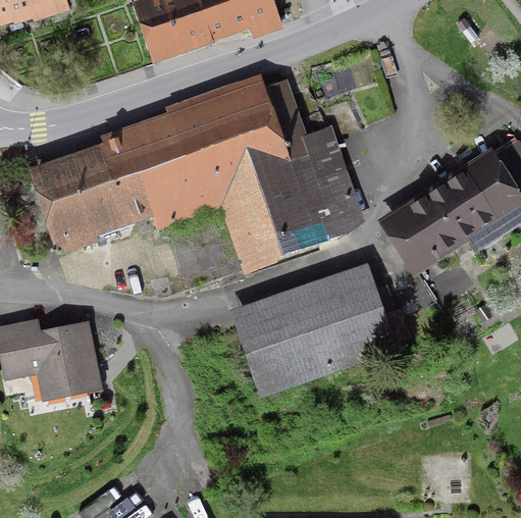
[(0,24),(12,21),(12,23),(32,17),(33,20),(68,9),(65,0),(0,0),(0,24)]
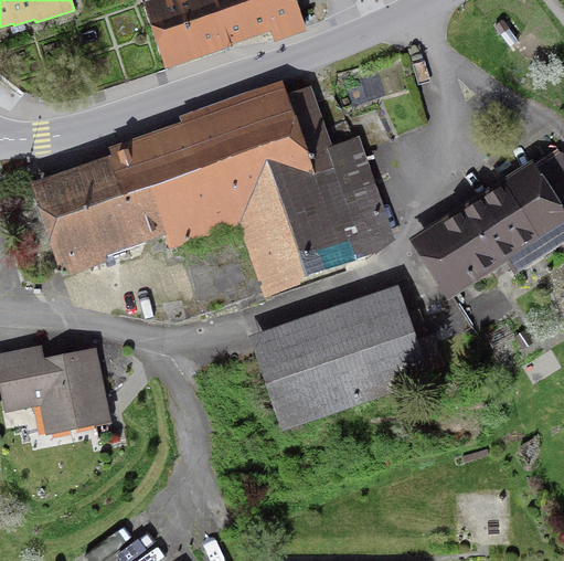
[(145,0),(141,1),(165,69),(231,46),(231,44),(270,30),(274,39),(306,28),(296,0),(145,0)]
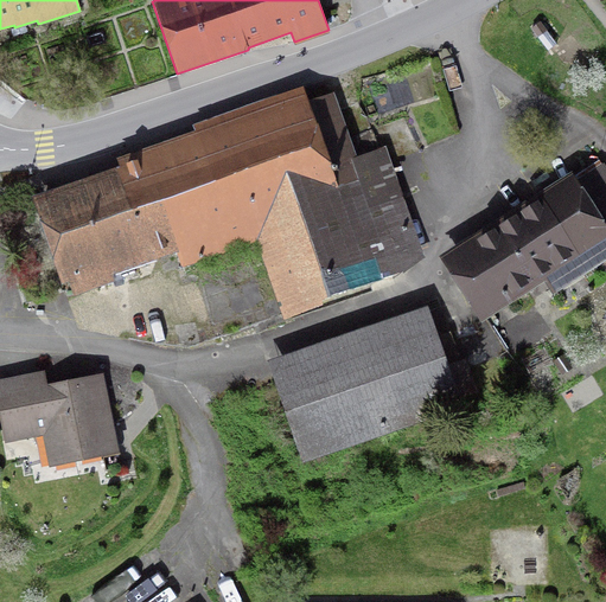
[(533,25),(547,46),(556,40),(541,19),(533,25)]
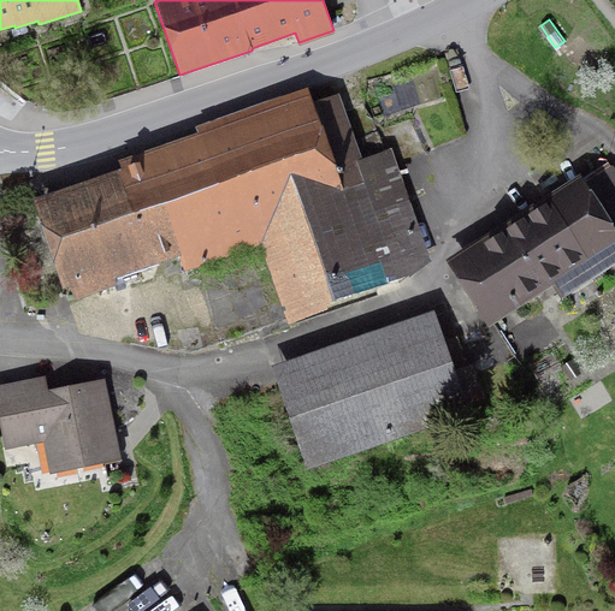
[(80,183),(31,197),(63,289),(69,288),(72,300),(116,285),(114,278),(159,261),(165,272),(182,266),(182,268),(260,243),(288,324),(337,312),(398,286),(430,261),(390,144),(361,156),(339,90),(312,101),(307,87),(194,124),(195,131),(135,154),(117,159),(120,168),(80,183)]
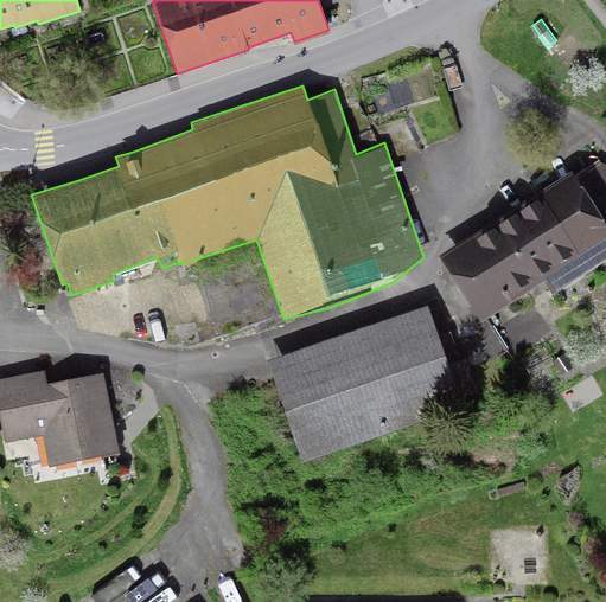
[(438,255),(480,322),(543,281),(550,293),(605,256),(605,166),(603,160),(601,161),(598,157),(573,173),(571,170),(438,255)]
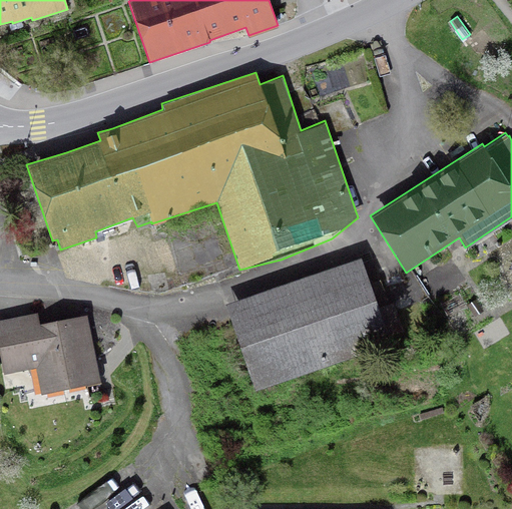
[(256,392),(391,345),(361,258),(225,305),(256,392)]
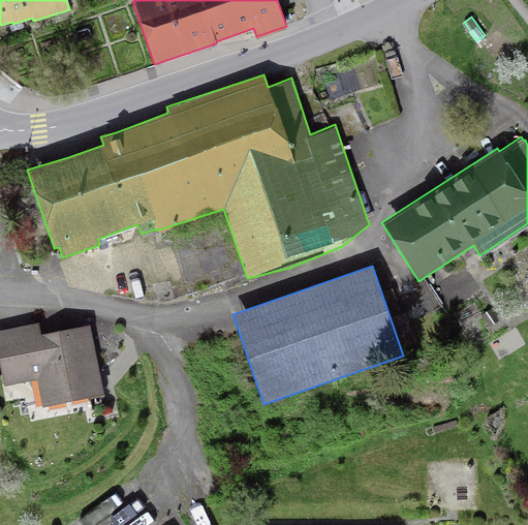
[(482,312),(490,323),(498,318),(490,307),(482,312)]
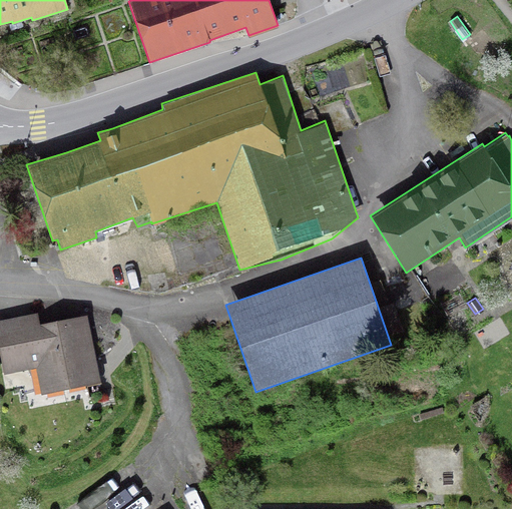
[(87,315),(39,324),(37,312),(0,319),(0,355),(3,372),(36,366),(41,393),(100,382),(87,315)]
